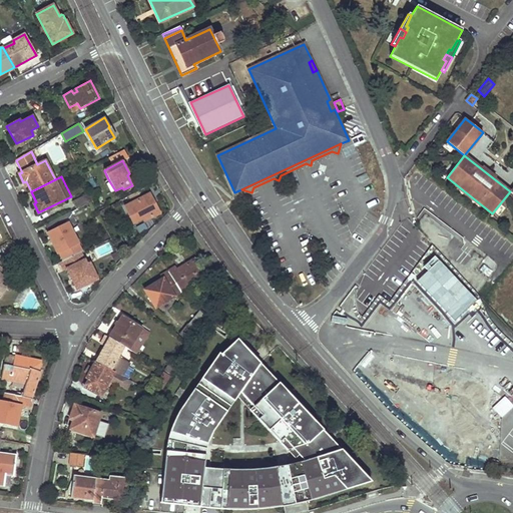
[(89,192),(73,201),(76,208),(93,200),(89,192)]
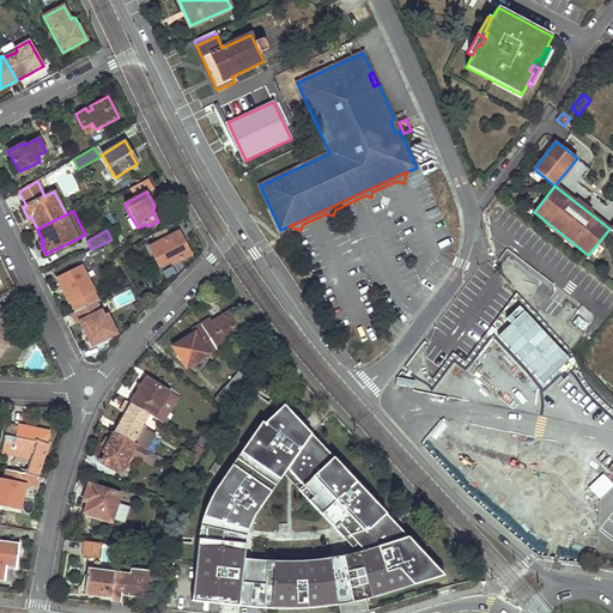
[(149,247),(159,266),(170,261),(171,265),(190,255),(181,236),(178,238),(176,232),(149,247)]
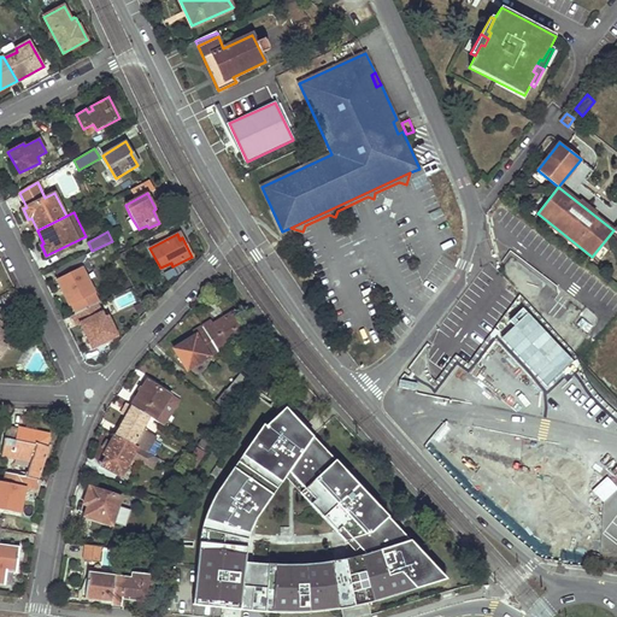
[(84,254),(54,269),(59,277),(57,278),(62,288),(63,288),(75,313),(97,304),(98,303),(82,270),(90,266),(84,254)]
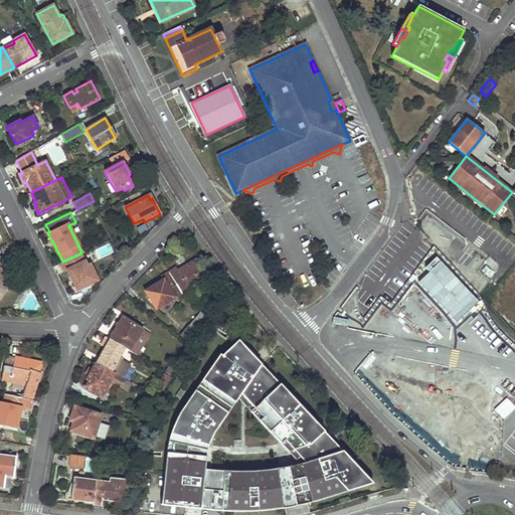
[(66,269),(76,290),(97,280),(90,265),(88,266),(80,253),(62,262),(59,264),(63,271),(66,269)]
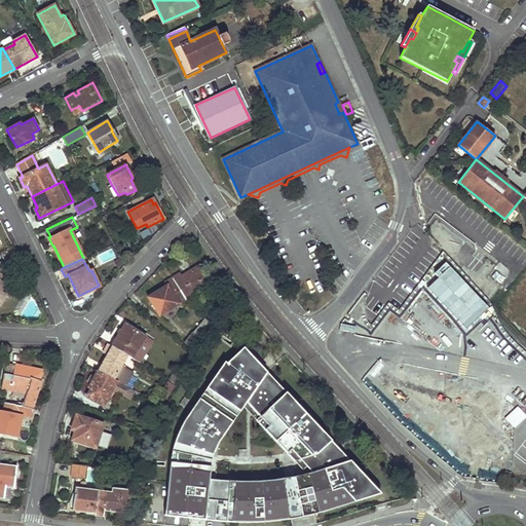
[(180,273),(173,278),(186,300),(212,284),(199,265),(181,276),(180,273)]
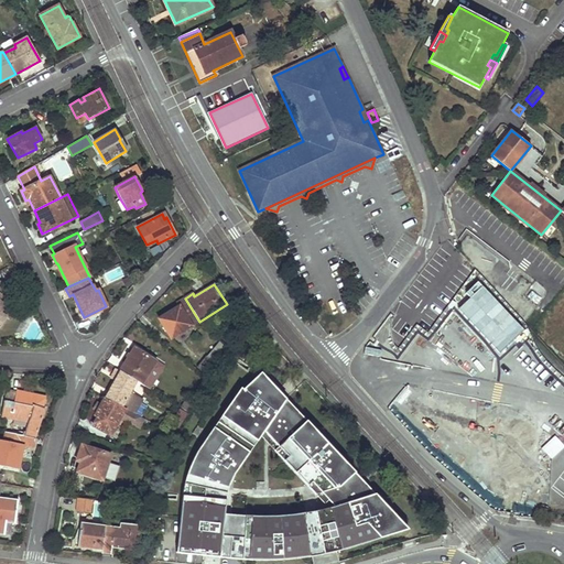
[(540,302),(543,291),(532,288),(529,297),(540,302)]
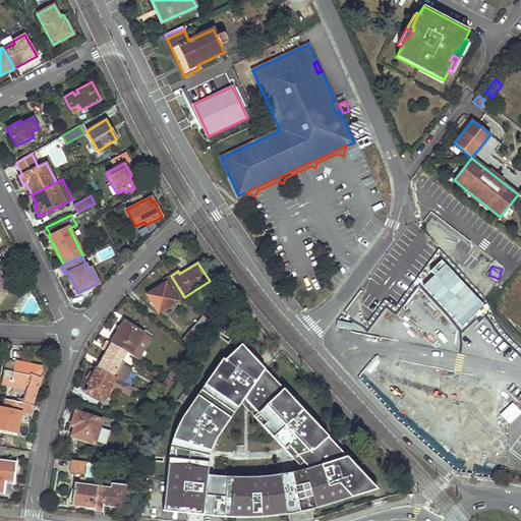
[(0,301),(5,293),(8,295),(19,279),(0,267),(0,301)]
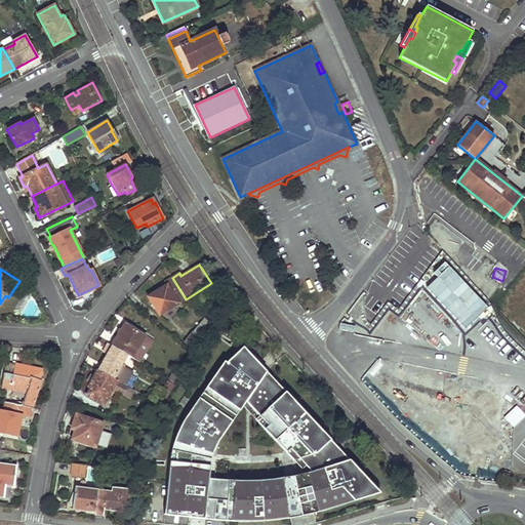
[(148,296),(159,315),(159,316),(186,299),(172,278),(165,282),(166,285),(148,296)]
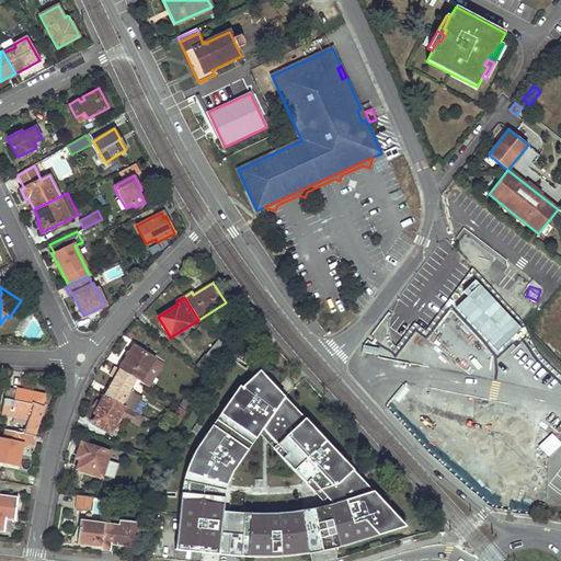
[(245,325),(240,320),(229,330),(236,335),(245,325)]
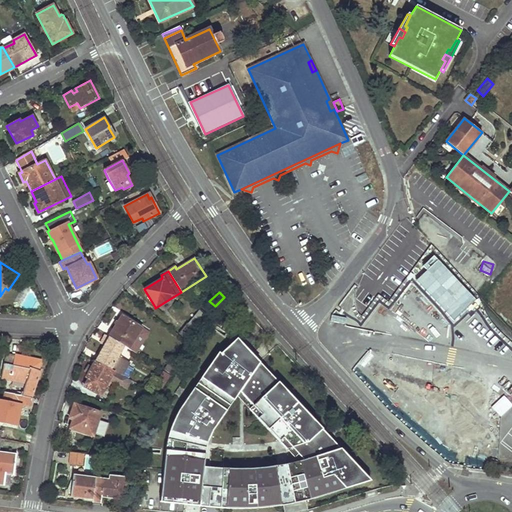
[(141,328),(122,316),(109,336),(124,346),(128,348),(141,328)]
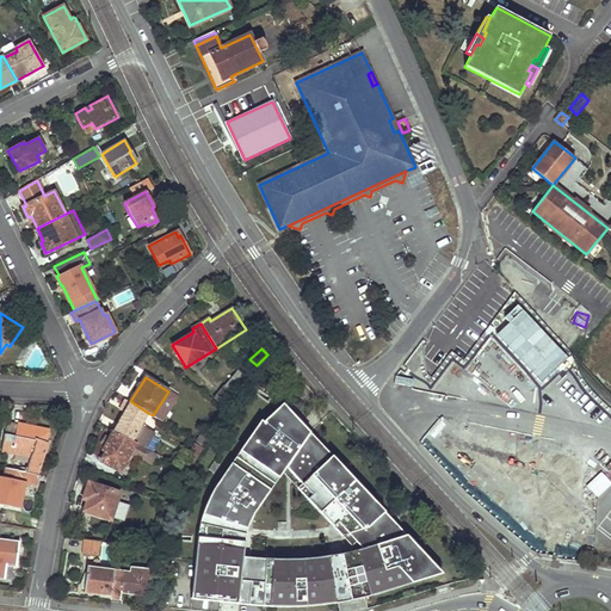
[(223,386),(214,397),(228,409),(238,397),(223,386)]
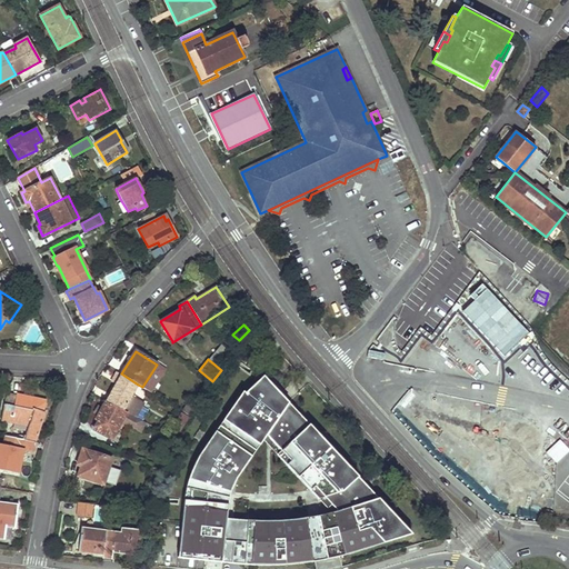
[(132,395),(138,385),(121,373),(120,377),(116,383),(107,400),(136,418),(145,401),(132,395)]
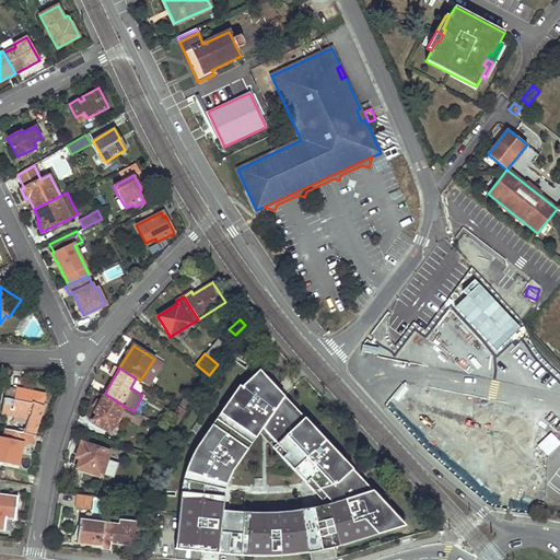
[(178,502),(174,549),(218,553),(223,512),(224,494),(232,477),(251,450),(260,436),(287,401),(260,374),(243,391),(241,387),(194,453),(186,468),(178,502)]
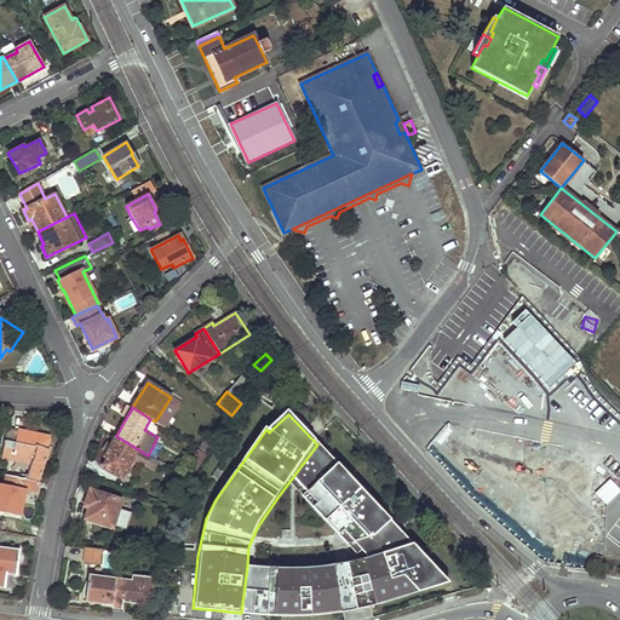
[(46,448),(49,437),(22,431),(22,434),(18,432),(18,431),(7,429),(1,457),(11,459),(10,461),(30,465),(26,480),(39,482),(49,449),(46,448)]
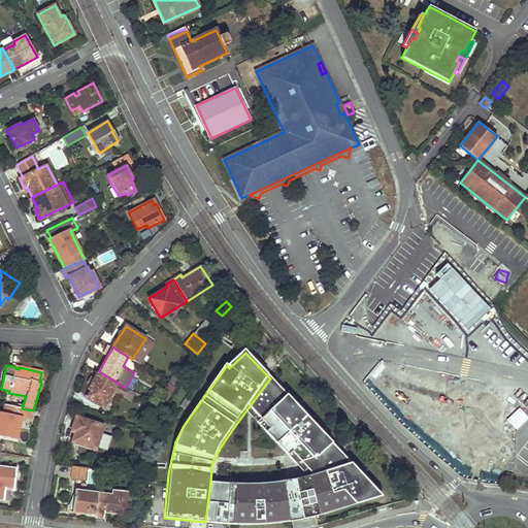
[(126,388),(99,371),(91,387),(94,388),(88,399),(103,408),(112,392),(126,399),(131,391),(126,388)]
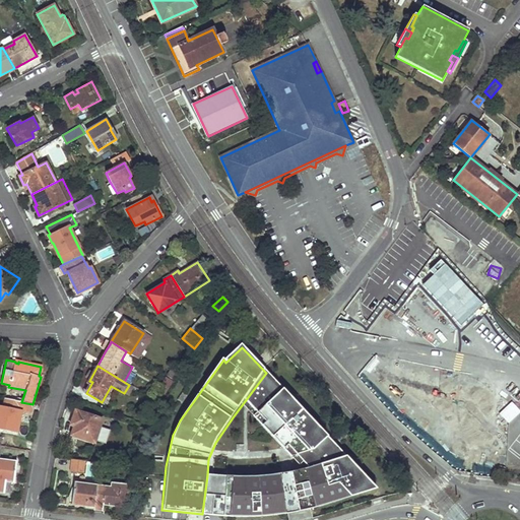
[(180,371),(173,367),(168,376),(174,380),(180,371)]
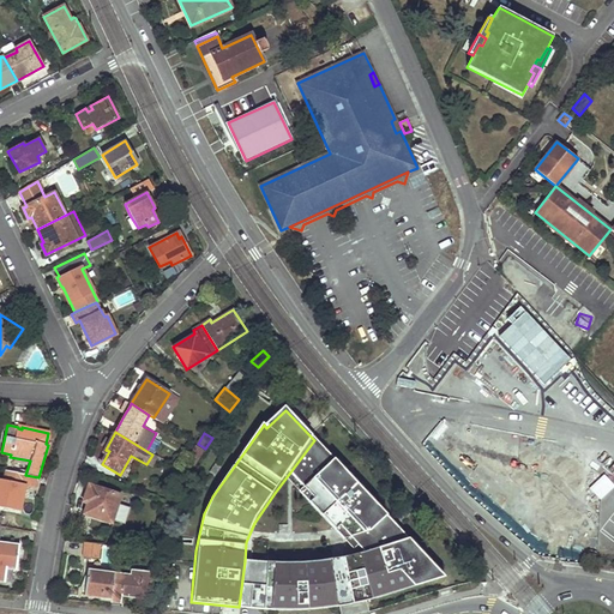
[(335,463),(314,440),(286,479),(354,551),(359,548),(365,554),(351,558),(331,560),(296,565),(266,563),(251,561),(245,561),(239,607),(254,608),(302,612),(342,606),(391,595),(441,579),(397,533),(399,531),(387,519),(389,518),(336,462),(335,463)]
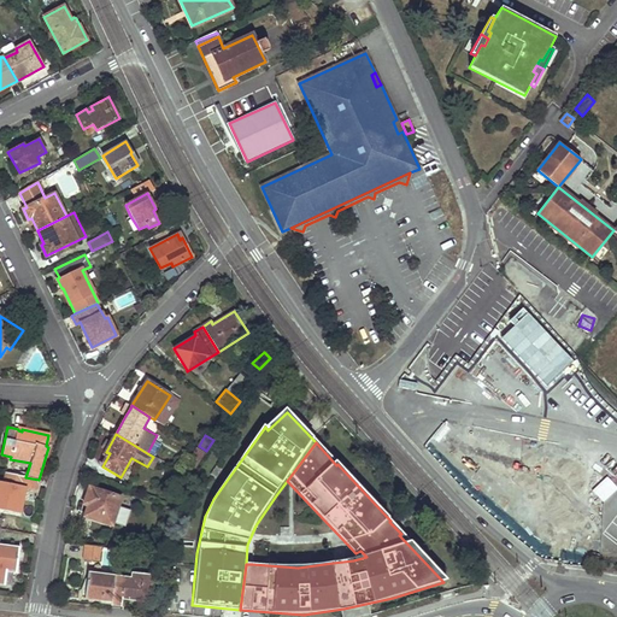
[(197,448),(192,457),(199,462),(204,453),(197,448)]
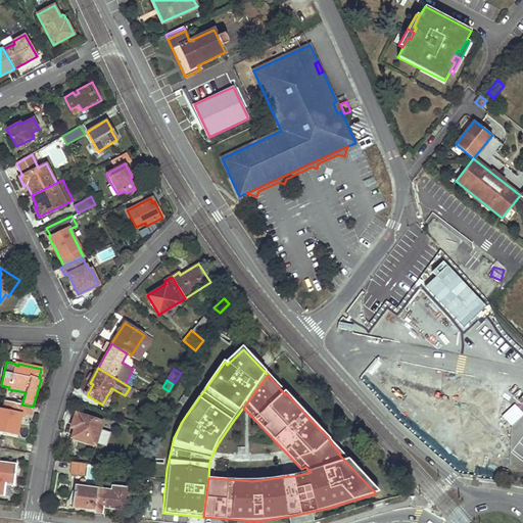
[(149,399),(144,409),(149,411),(153,413),(158,405),(149,399)]
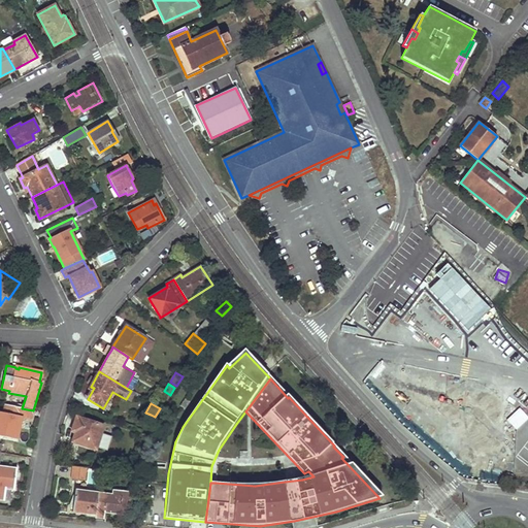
[(0,437),(17,440),(21,418),(29,419),(29,418),(31,418),(33,410),(22,408),(10,405),(5,404),(2,419),(0,418),(0,437)]
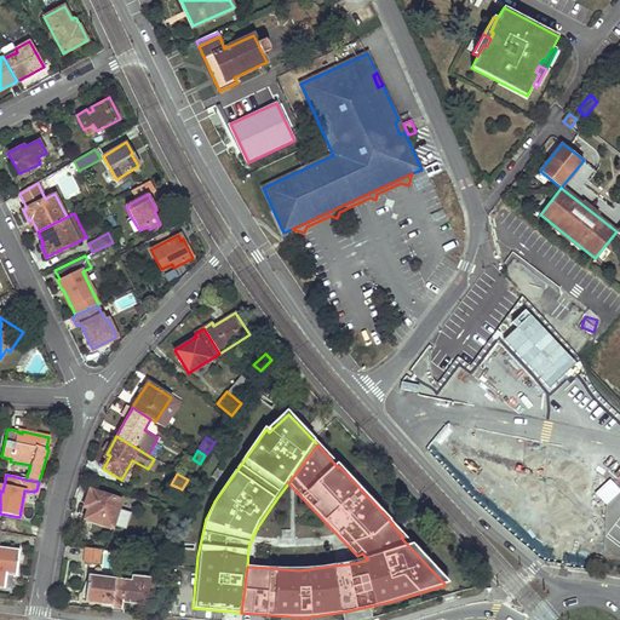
[(182,489),(177,487),(171,499),(154,493),(151,500),(172,506),(182,489)]
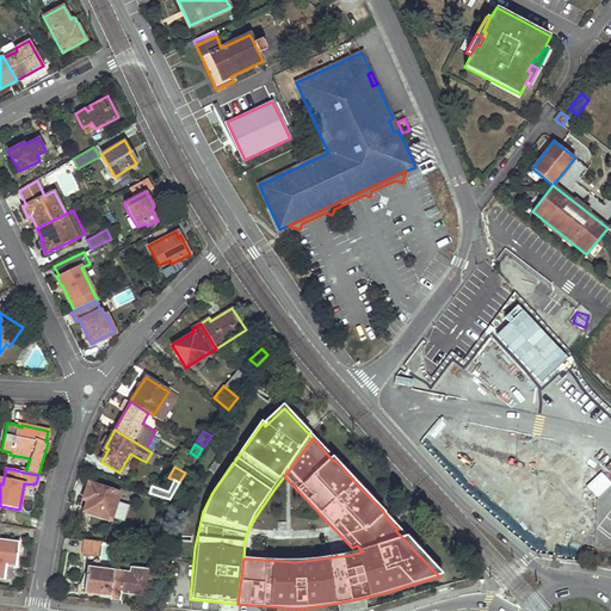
[(119,493),(88,483),(85,495),(88,497),(84,512),(111,522),(119,493)]
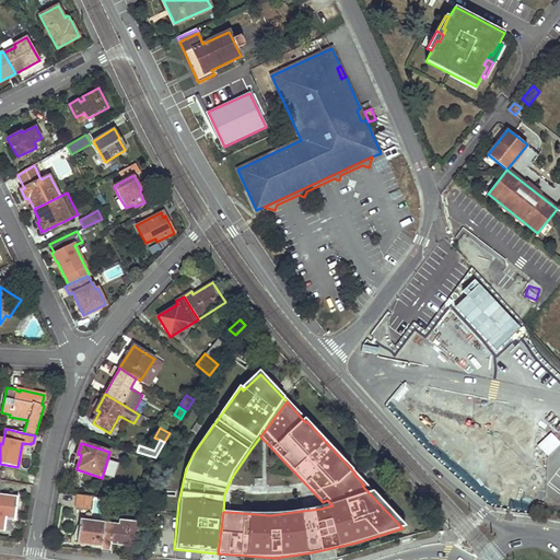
[(103,498),(106,485),(101,483),(96,498),(103,498)]
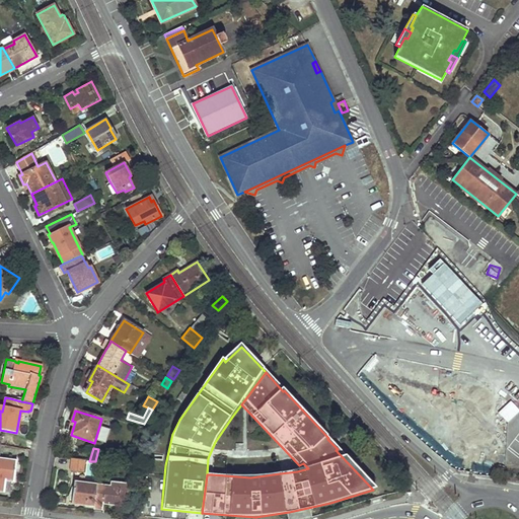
[(16,461),(0,458),(0,491),(4,492),(5,479),(11,480),(14,480),(16,461)]
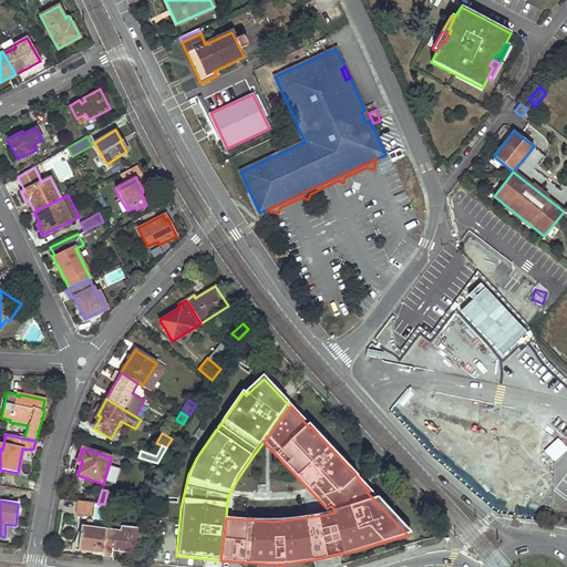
[(79,502),(76,514),(92,516),(93,504),(79,502)]
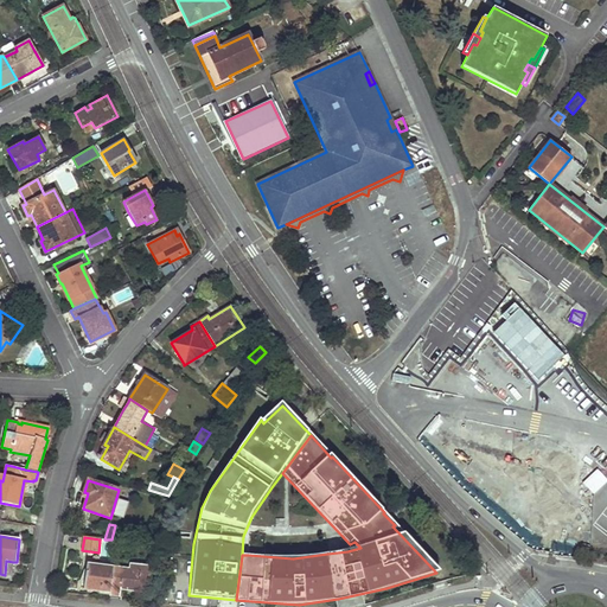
[(129,569),(113,567),(109,595),(120,596),(121,589),(147,592),(151,566),(131,563),(129,569)]
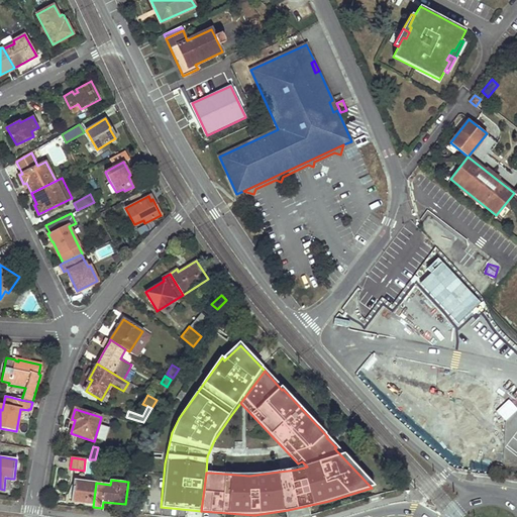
[(96,483),(74,481),(71,502),(85,504),(85,506),(93,507),(96,483)]
